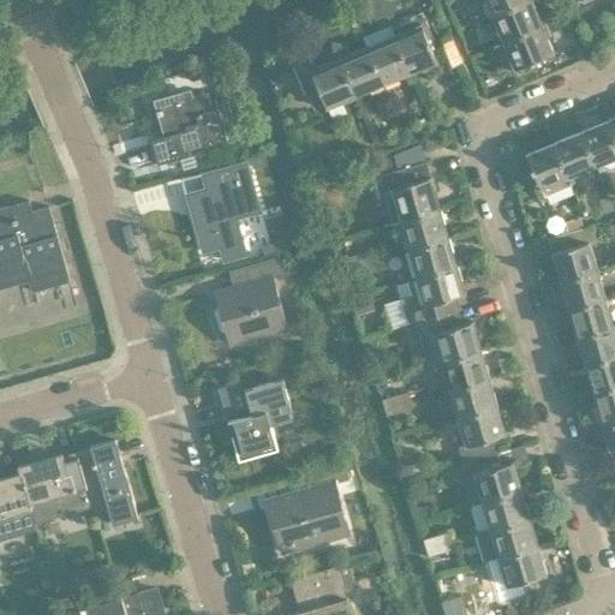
[(378,0),(376,0),(369,4),(377,24),(374,33),(390,25),(386,13),(378,0)]
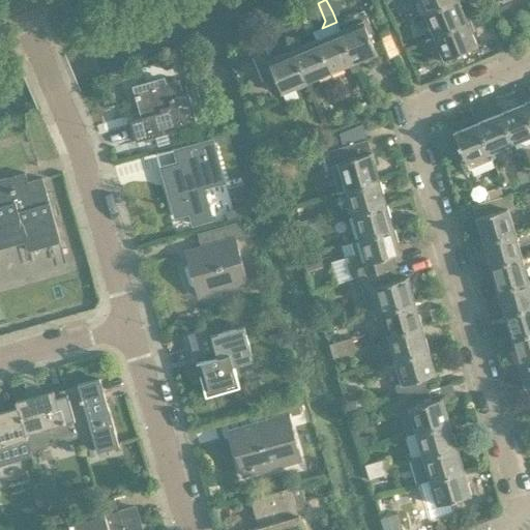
[(337,0),(326,0),(332,11),(341,8),(337,0)]
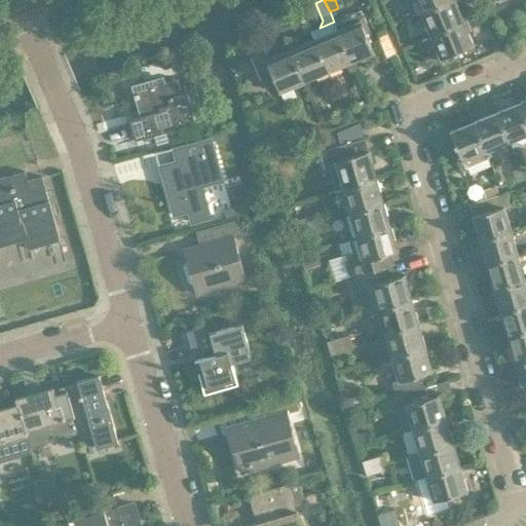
[(414,0),(420,13),(452,0),(414,0)]
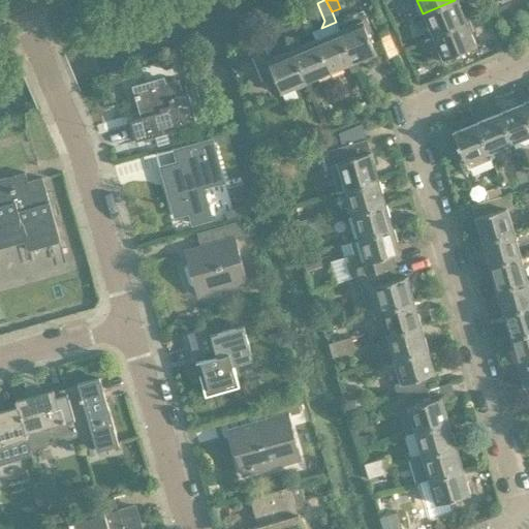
[(432,36),(471,21),(470,19),(468,12),(464,14),(457,0),(455,0),(423,13),(432,36)]
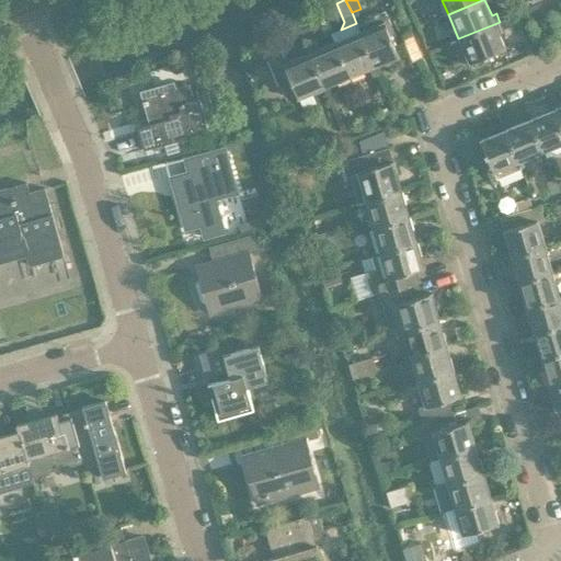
[(356,23),(374,68),(399,57),(391,38),(396,36),(385,11),(356,23)]
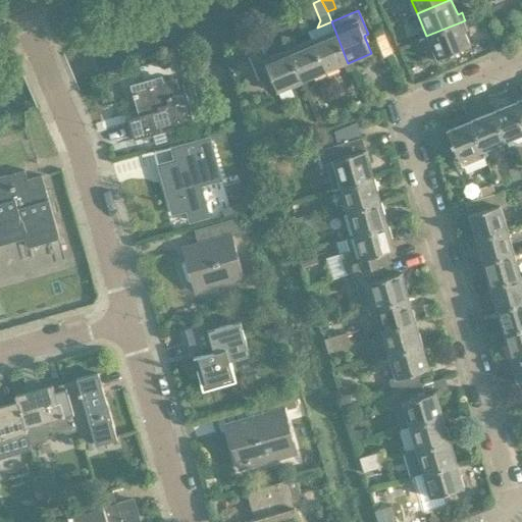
[(468,10),(462,12),(464,18),(471,16),(468,10)]
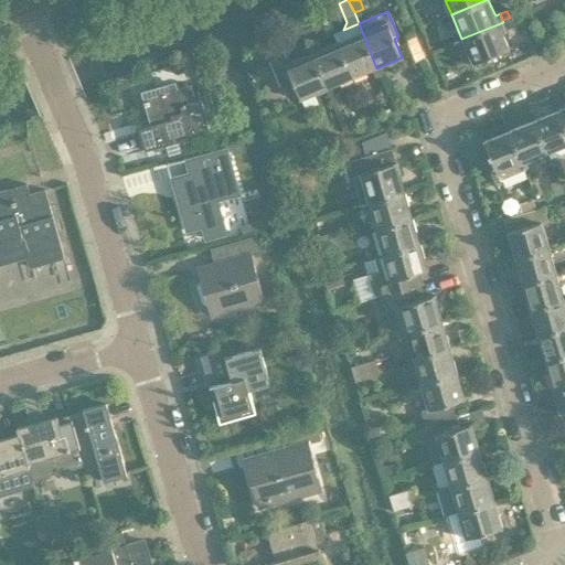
[(309,16),(299,20),(305,33),(315,29),(309,16)]
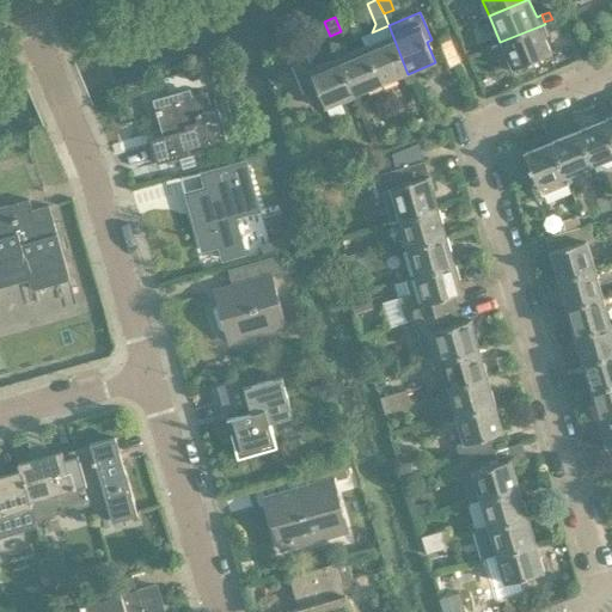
[(555,19),(545,24),(549,32),(558,29),(555,19)]
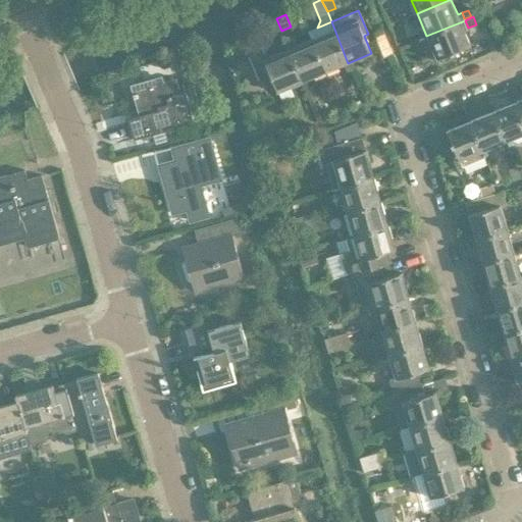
[(272,35),(281,31),(276,18),(267,21),(272,35)]
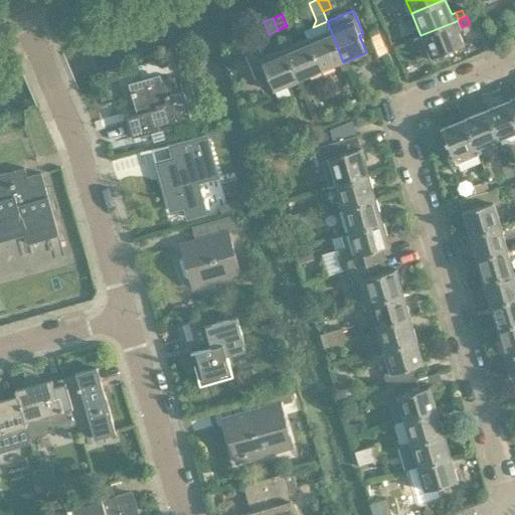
[(459,20),(420,35),(431,58),(433,57),(434,61),(448,55),(447,52),(464,44),(458,29),(462,27),(459,20)]
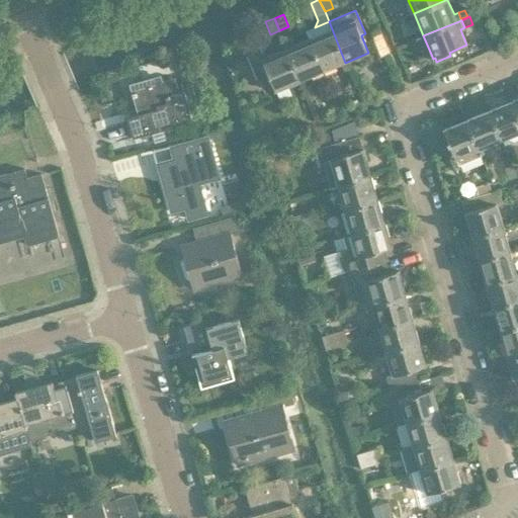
[(286,48),(300,81),(345,63),(329,21),(315,27),(306,31),(309,38),(286,48)]
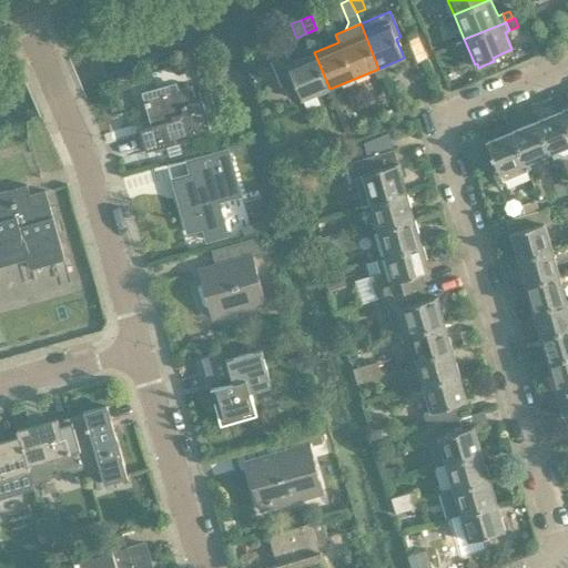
[(330,89),(314,52),(287,63),(284,54),(270,60),(281,87),(294,81),(302,100),(330,89)]
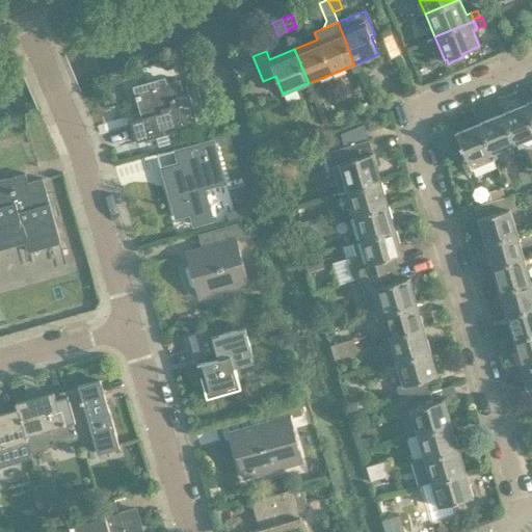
[(162,130),(196,121),(186,85),(181,86),(180,80),(166,83),(164,79),(156,81),(155,80),(142,84),(142,85),(134,87),(136,96),(135,97),(134,99),(136,100),(137,100),(139,108),(141,118),(131,122),(137,142),(163,134),(162,130)]
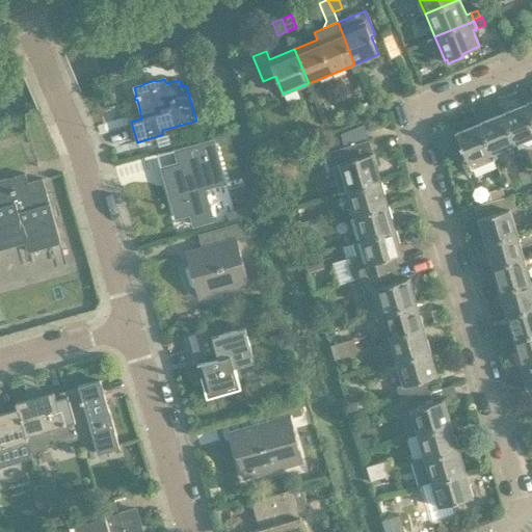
[(531,137),(531,120),(525,103),(502,113),(514,144),(531,137)]
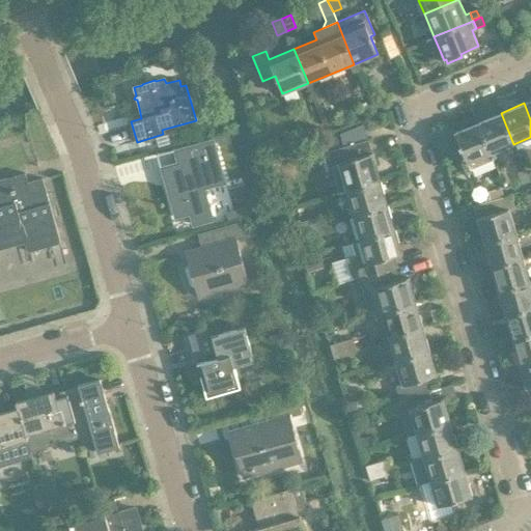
[(477,122),(493,160),(494,160),(492,154),(513,144),(501,113),(477,122)]
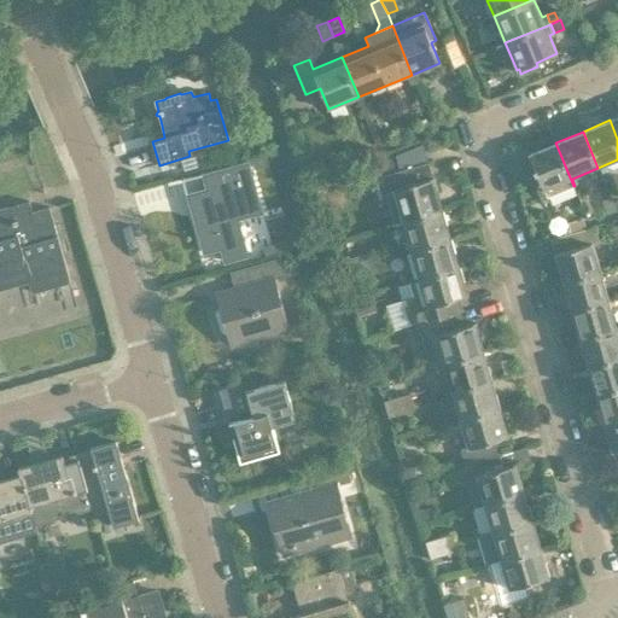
[(573,186),(555,143),(528,153),(535,170),(530,173),(541,199),(573,186)]
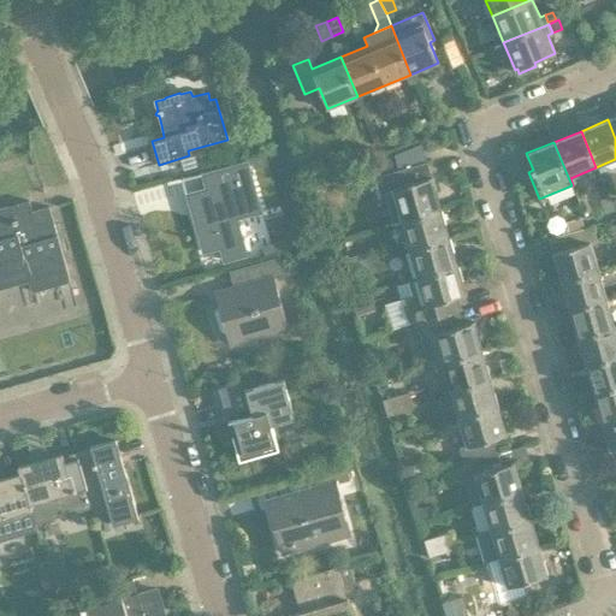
[(401,223),(442,211),(432,177),(431,177),(422,146),(395,157),(398,171),(379,177),(392,225),(401,223)]
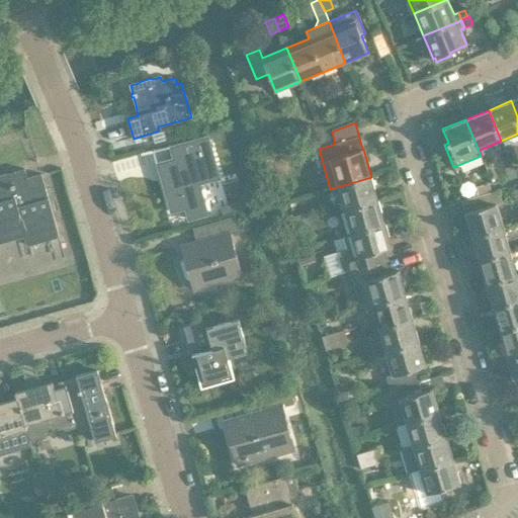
[(176,159),(158,164),(163,181),(161,181),(164,192),(166,192),(171,211),(185,207),(188,219),(206,213),(203,202),(197,183),(219,178),(206,138),(200,140),(177,146),(172,148),(176,159)]
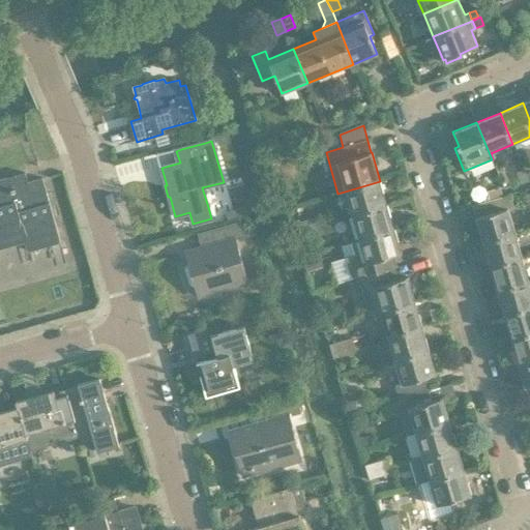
[(0,248),(25,242),(28,252),(60,242),(42,178),(28,182),(25,173),(0,179),(0,248)]
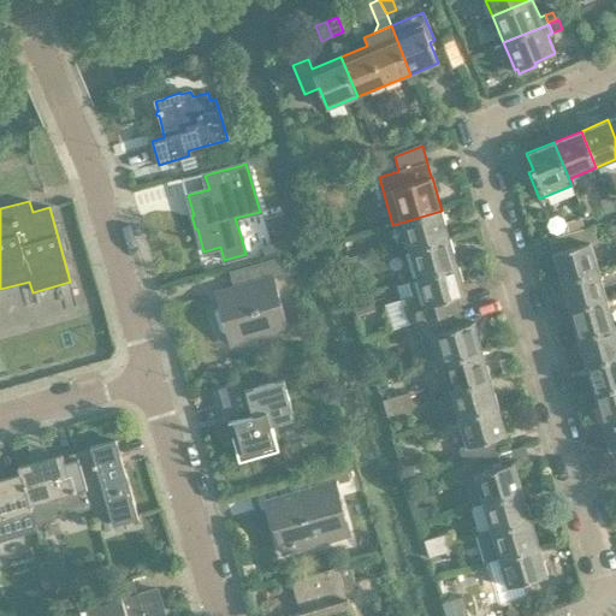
[(408,250),(450,238),(442,211),(401,223),(408,250)]
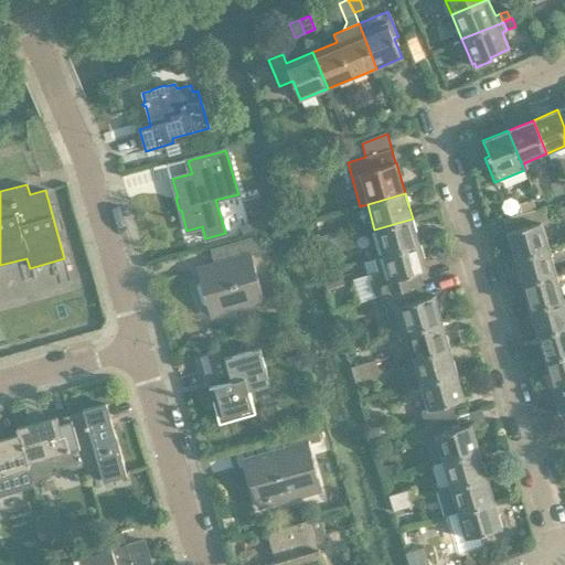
[(520,204),(522,214),(535,211),(532,201),(520,204)]
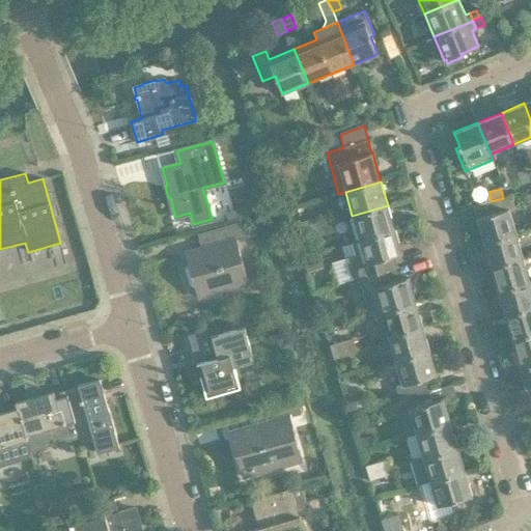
[(476,219),(483,243),(516,233),(509,210),(514,208),(510,196),(503,198),(491,201),(474,206),(477,218),(476,219)]
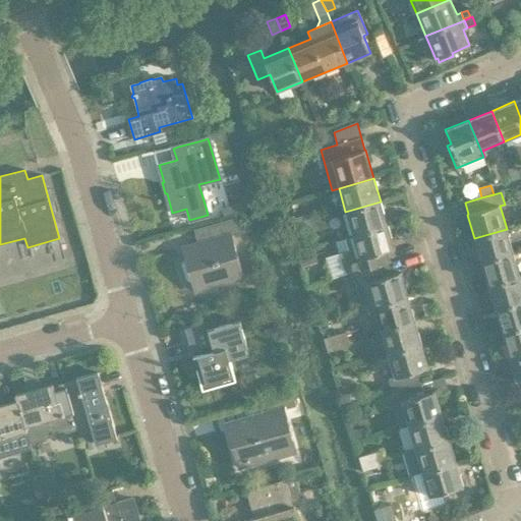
[(352,235),(388,225),(381,201),(345,212),(352,235)]
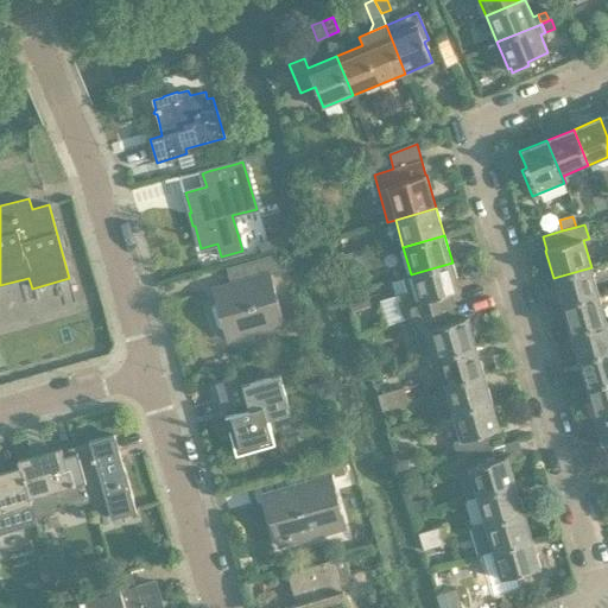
[(350,254),(355,270),(367,266),(362,251),(350,254)]
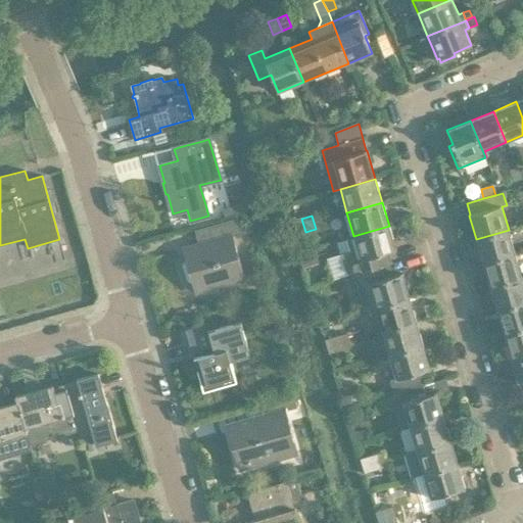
[(184,262),(182,265),(187,280),(190,282),(192,281),(196,292),(244,279),(232,235),(241,233),(237,219),(208,227),(212,241),(198,245),(183,249),(186,260),(184,262)]
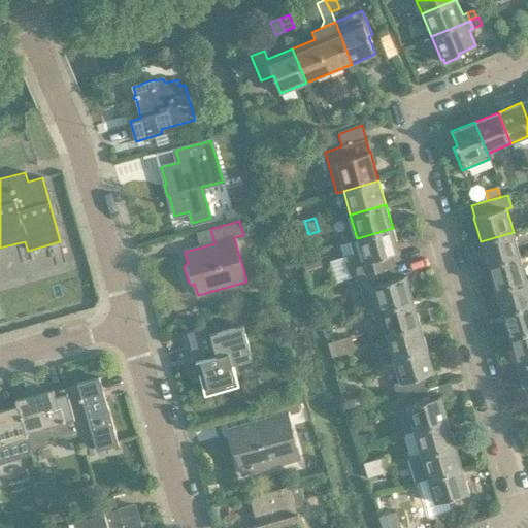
[(297,237),(308,234),(304,221),(293,224),(297,237)]
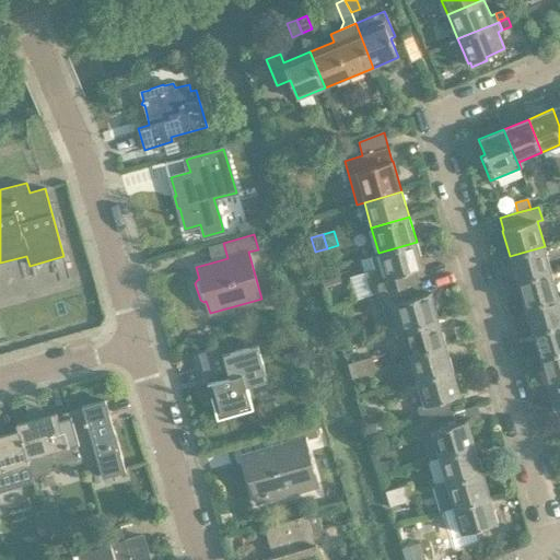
[(364,272),(350,277),(357,300),(371,295),(371,296),(378,294),(417,283),(413,271),(423,268),(417,242),(378,253),(371,256),(374,269),(364,272)]
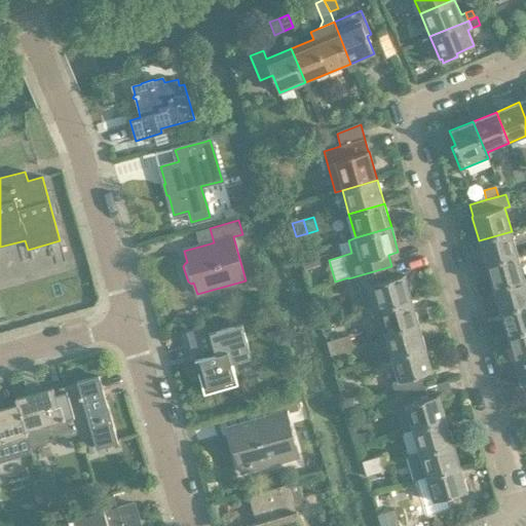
[(518,255),(512,231),(479,240),(486,264),(518,255)]
